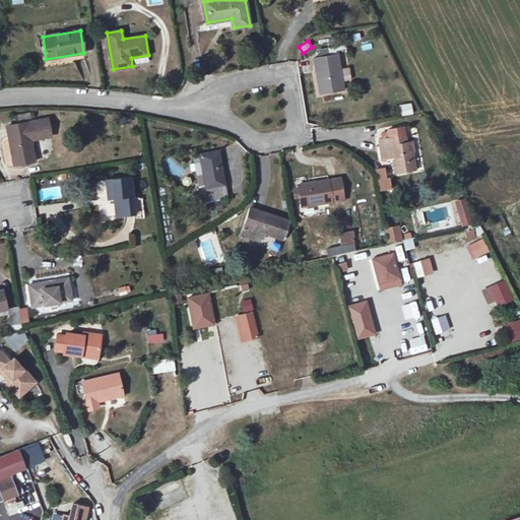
[(320,94),(344,90),(338,54),(314,58),(320,94)]
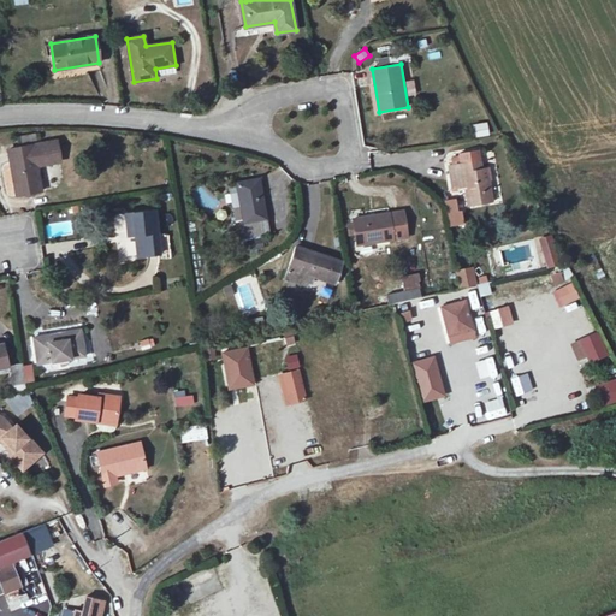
[(475,137),(490,136),(487,123),(473,124),(475,137)]
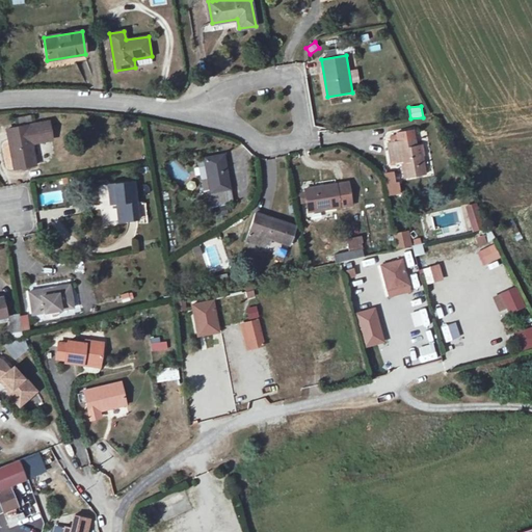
[(4,127),(11,169),(34,164),(31,140),(46,138),(43,121),(4,127)]
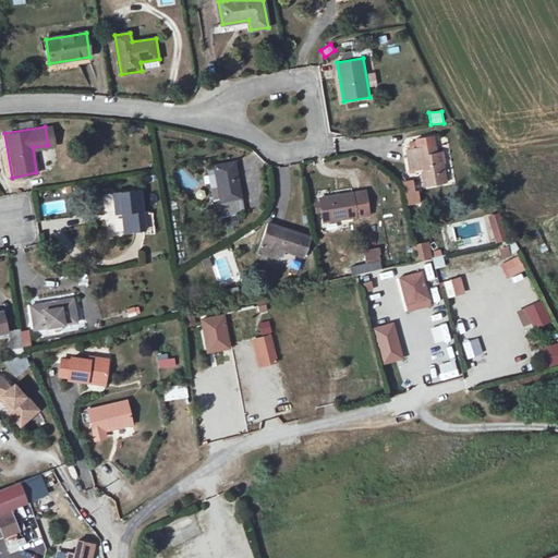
[(437,166),(435,153),(434,145),(405,152),(408,170),(419,167),(423,185),(447,180),(444,165),(437,166)]
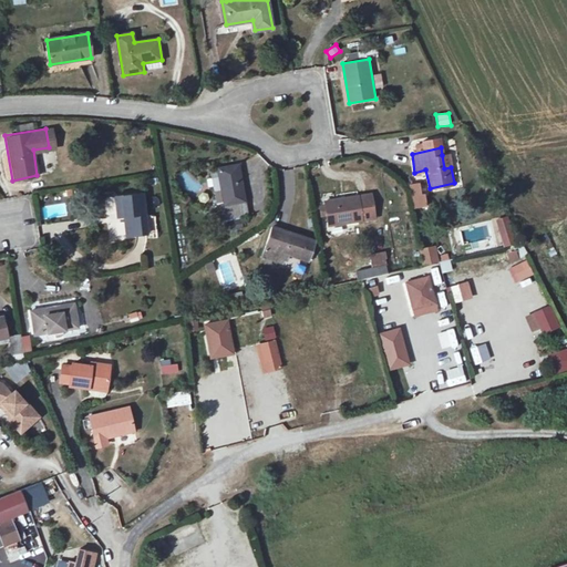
[(449,154),(442,155),(444,168),(451,167),(449,154)]
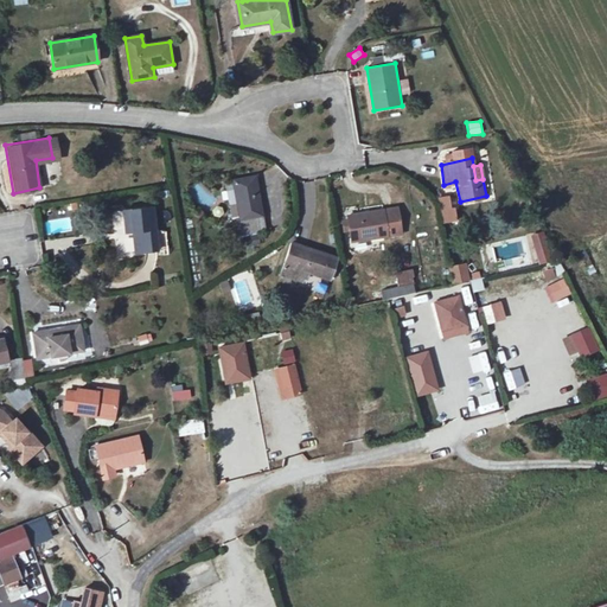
[(255,177),(234,181),(241,219),(262,215),(260,204),(255,177)]
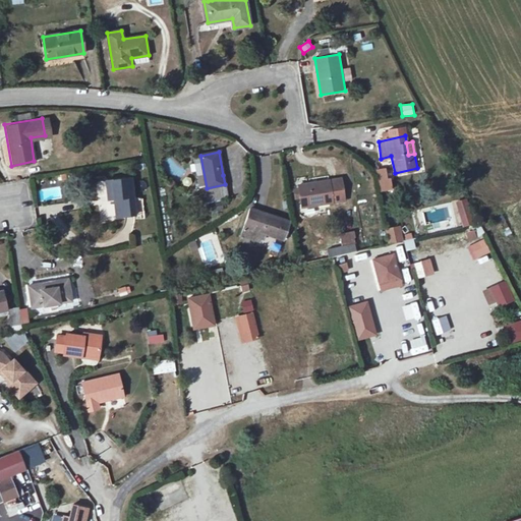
[(194,157),(199,189),(207,188),(200,156),(194,157)]
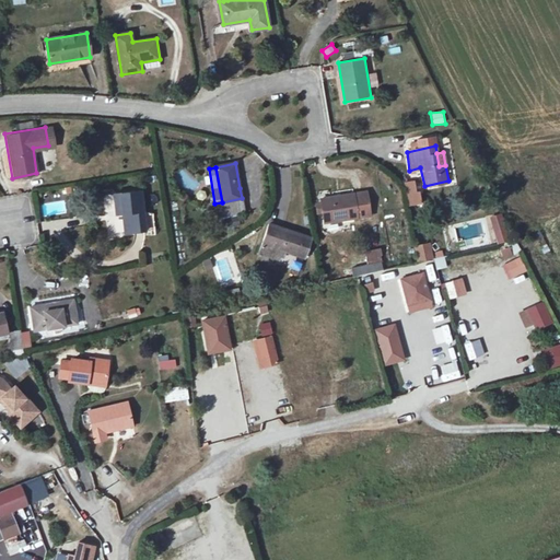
[(407,207),(421,205),(418,181),(404,182),(407,207)]
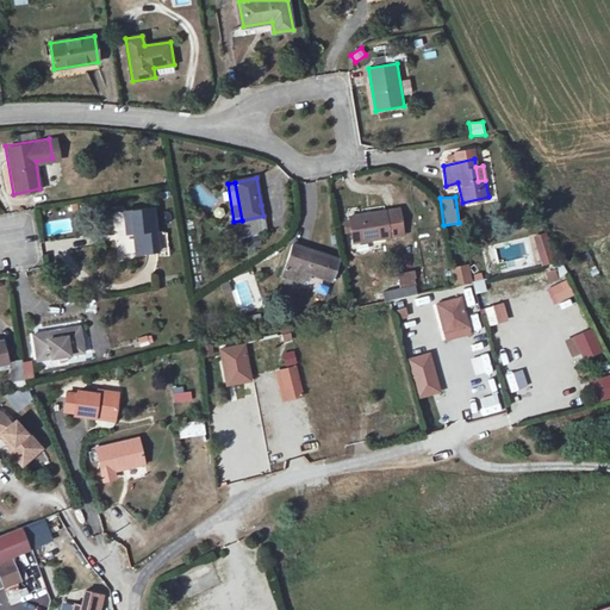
[(125,212),(128,232),(136,232),(137,254),(161,250),(156,207),(125,212)]
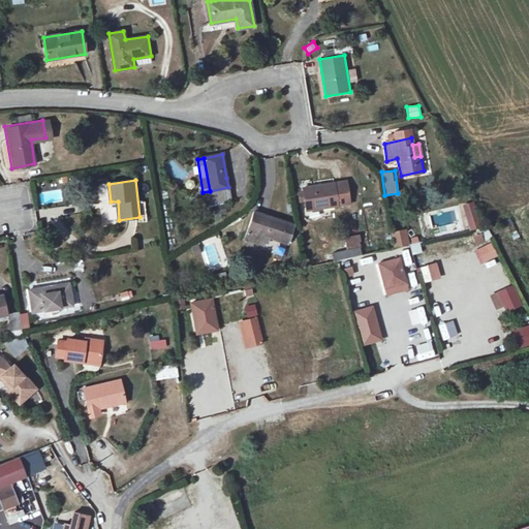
[(346,182),(304,188),(307,210),(349,204),(346,182)]
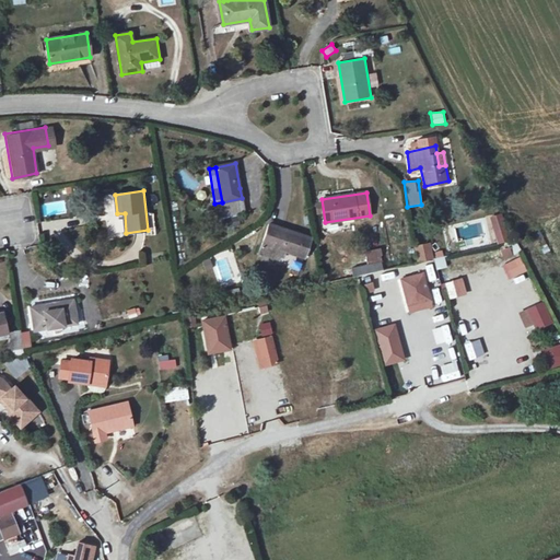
[(222,202),(214,203),(216,203),(218,218),(244,212),(242,198),(222,202)]
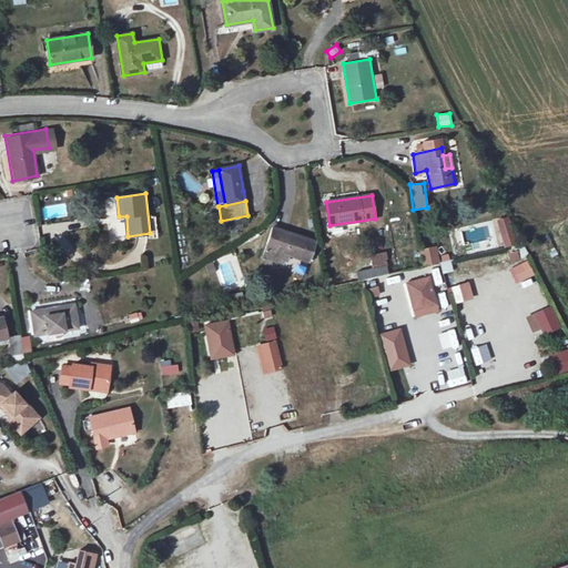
[(66,202),(42,205),(43,219),(68,215),(66,202)]
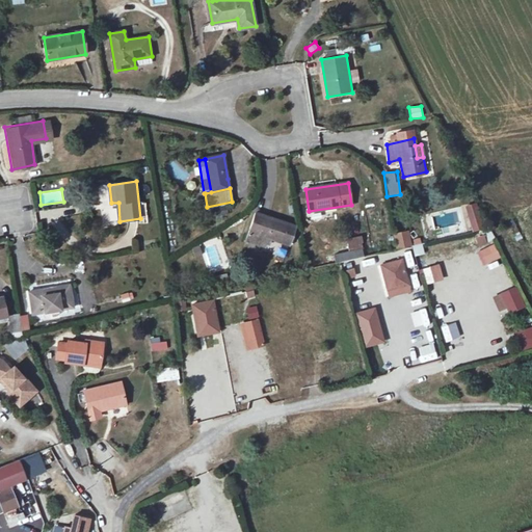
[(229,205),(208,208),(210,217),(231,213),(229,205)]
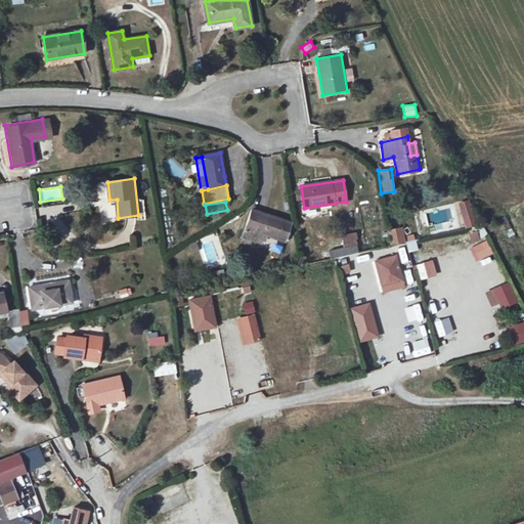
[(470,203),(455,207),(462,229),(476,225),(470,203)]
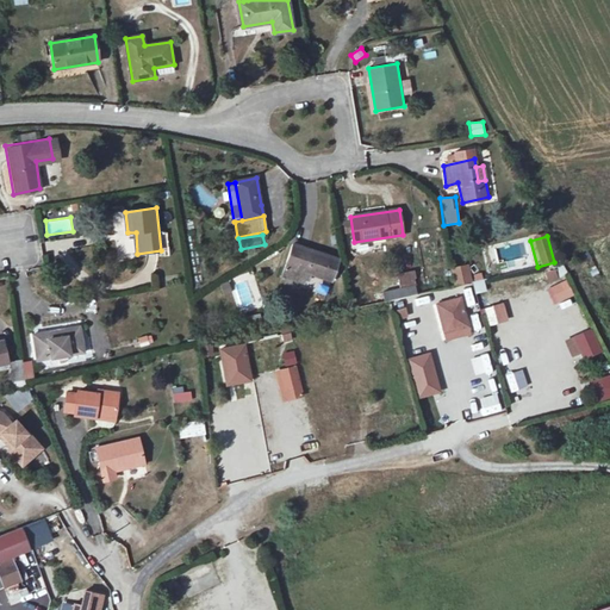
[(293,244),(282,277),(304,284),(307,273),(331,281),(338,260),(293,244)]
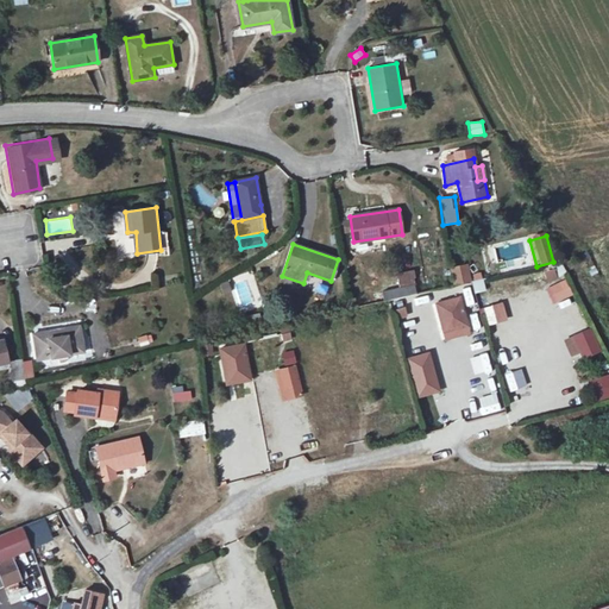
[(488,276),(501,272),(494,248),(481,251),(488,276)]
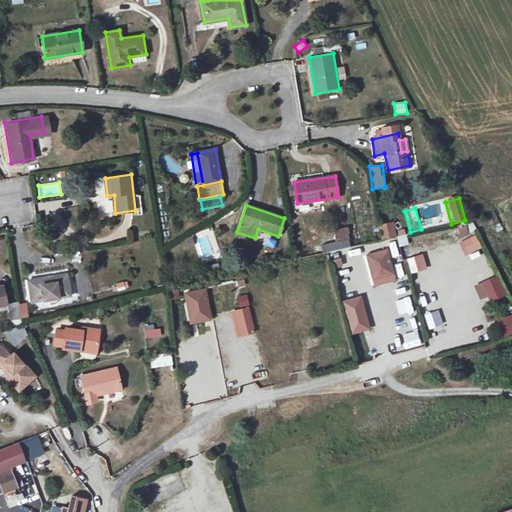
[(378,225),(383,241),(397,236),(392,221),(378,225)]
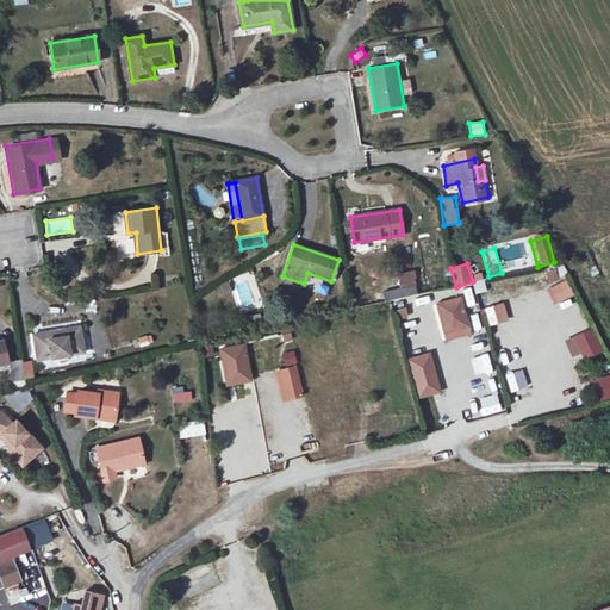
[(545,273),(549,284),(559,279),(554,268),(545,273)]
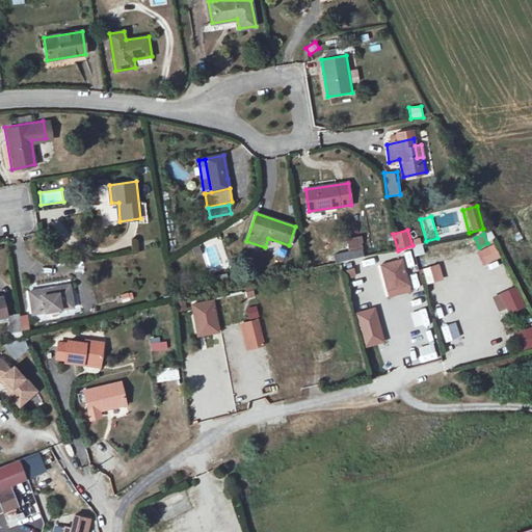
[(362,236),(347,239),(350,254),(363,250),(362,242),(363,242),(362,236)]
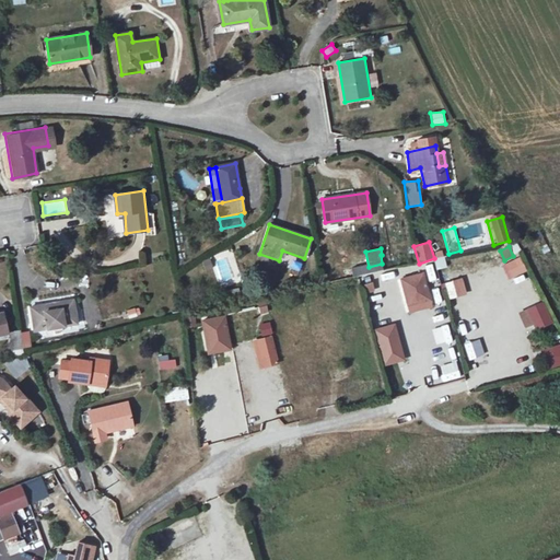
[(442,251),(433,253),(438,270),(447,267),(442,251)]
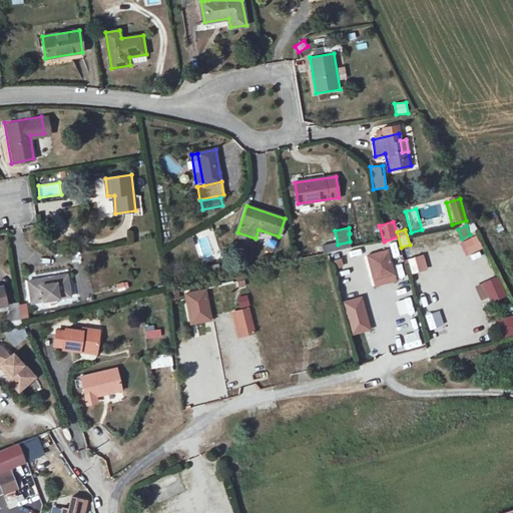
[(184,237),(187,247),(195,245),(200,263),(220,258),(214,230),(184,237)]
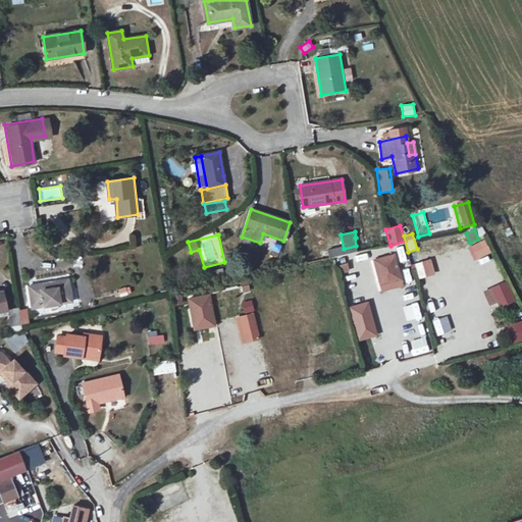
[(467,246),(474,261),(491,253),(484,238),(467,246)]
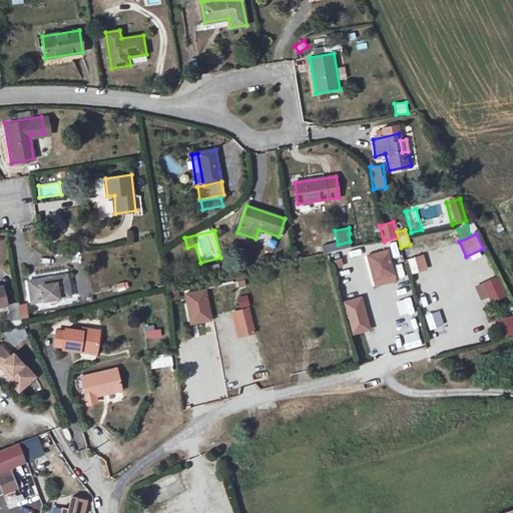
[(389,251),(370,255),(375,278),(394,273),(389,251)]
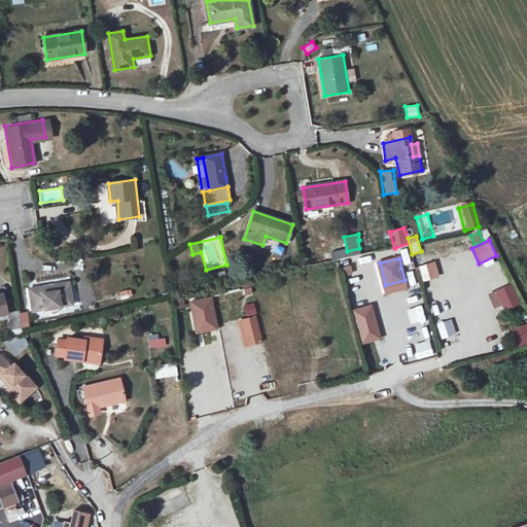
[(422,282),(440,277),(435,261),(418,267),(422,282)]
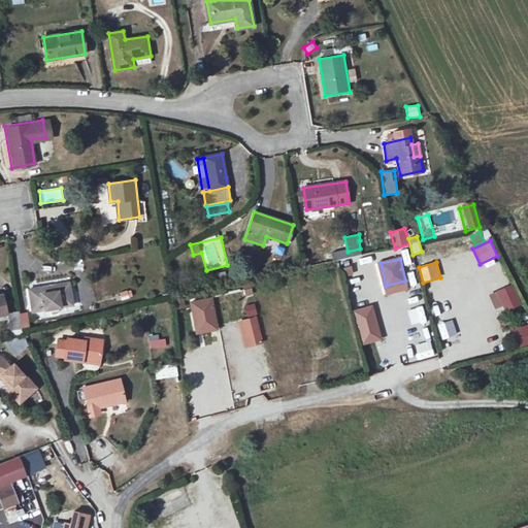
[(347,276),(354,274),(352,265),(344,267),(347,276)]
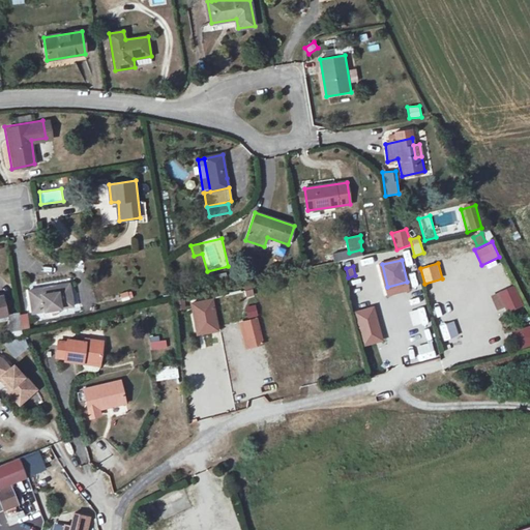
[(214,287),(228,283),(226,273),(212,276),(214,287)]
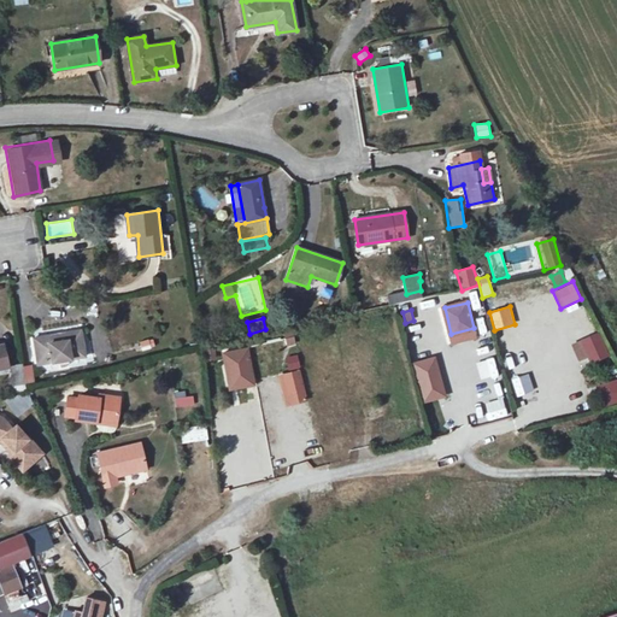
[(82,333),(36,340),(40,364),(86,357),(82,333)]
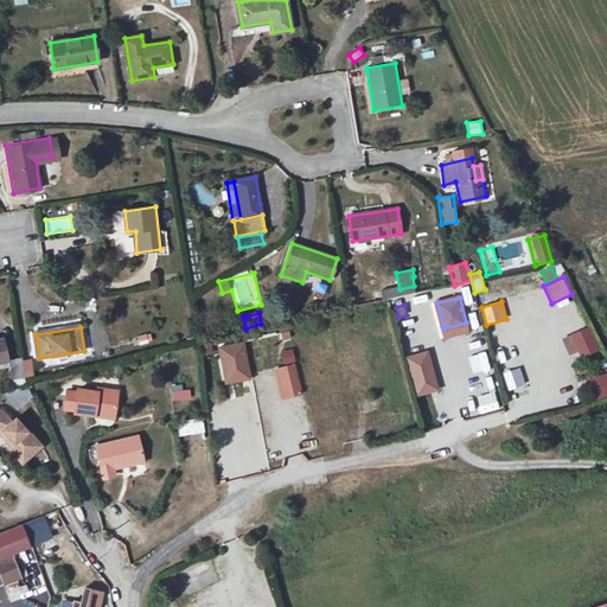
[(586,327),(570,336),(581,357),(596,349),(586,327)]
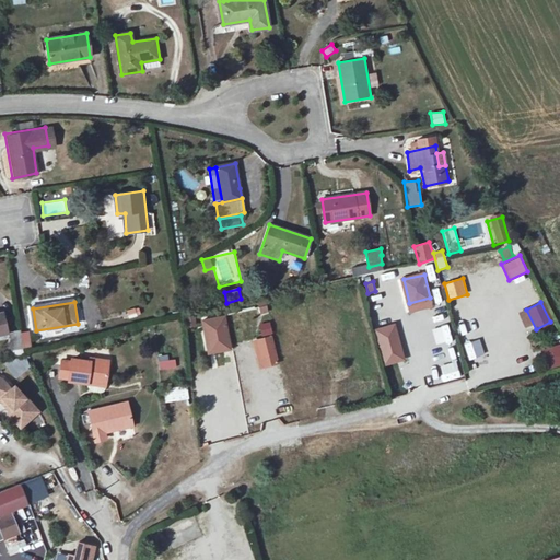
[(128,318),(140,314),(138,306),(126,311),(128,318)]
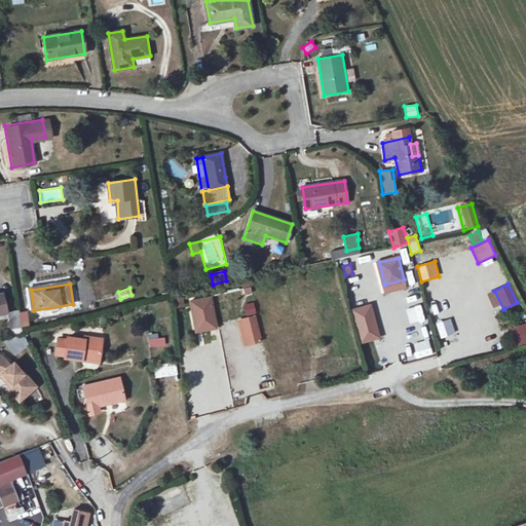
[(211,298),(192,301),(197,330),(216,327),(211,298)]
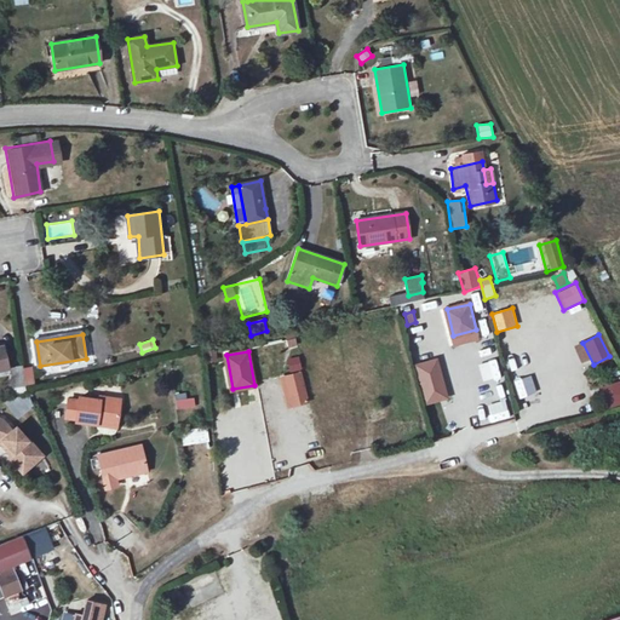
[(453,432),(514,417),(497,351),(480,356),(489,394),(487,394),(487,395),(447,406),(453,432)]
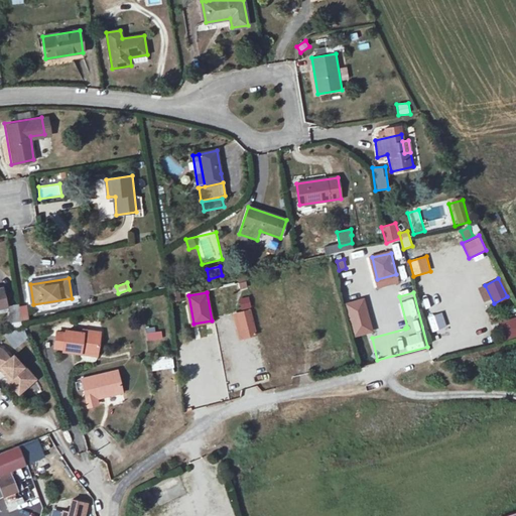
[(239,299),(242,310),(252,307),(248,296),(239,299)]
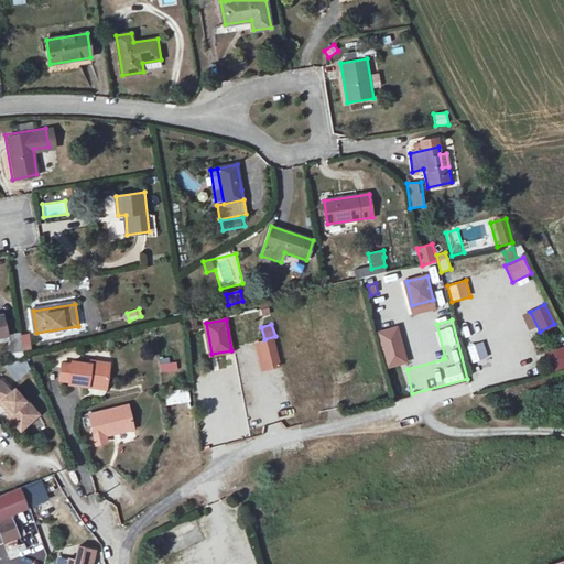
[(397,327),(378,333),(388,368),(407,362),(397,327)]
